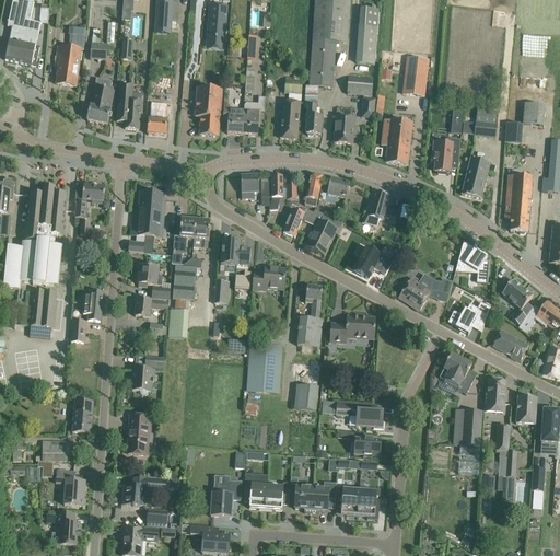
[(39,44),(35,43),(41,20),(30,18),(34,0),(11,0),(8,23),(12,24),(6,57),(36,64),(39,44)]
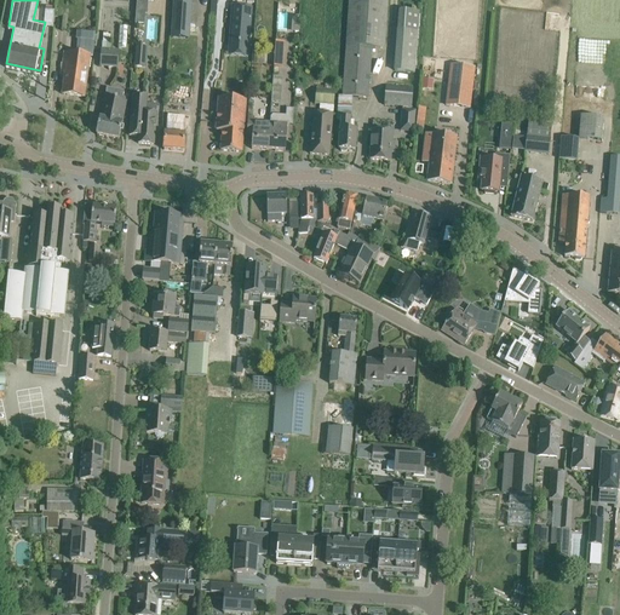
[(191,0),(173,0),(171,34),(189,35),(191,0)]
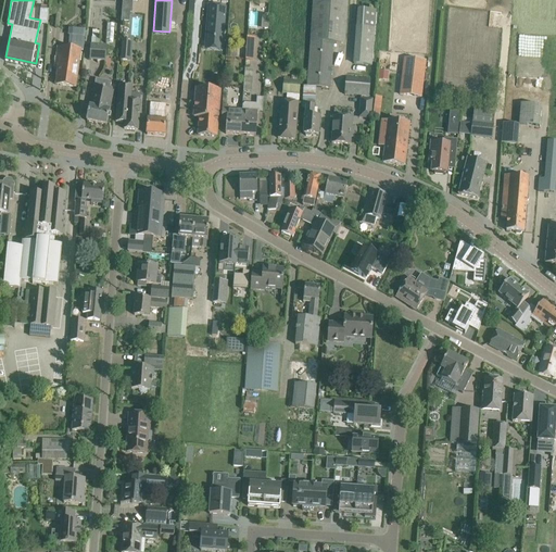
[(313,0),(311,38),(333,39),(344,40),(348,0),(313,0)]
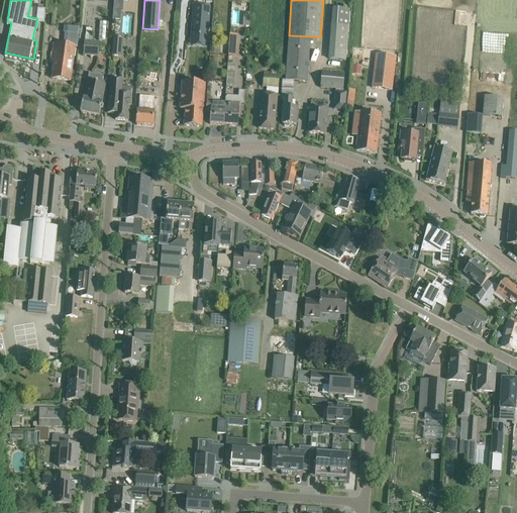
[(44,18),(44,5),(43,5),(43,1),(37,1),(36,18),(44,18)]
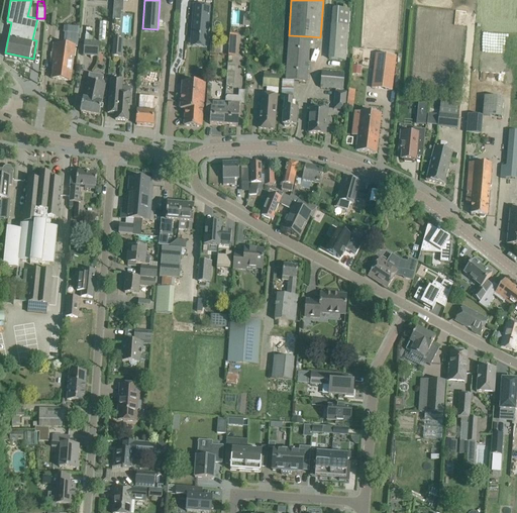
[(194,1),(192,31),(207,32),(209,2),(194,1)]
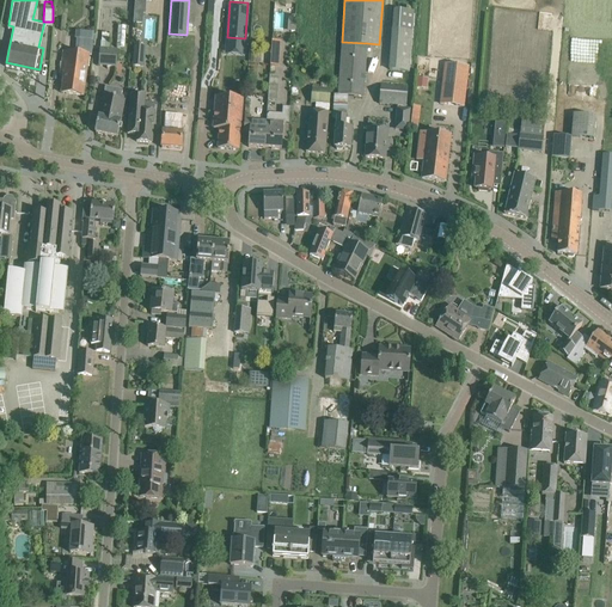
[(393,5),(391,36),(411,38),(412,18),(414,7),(393,5)]
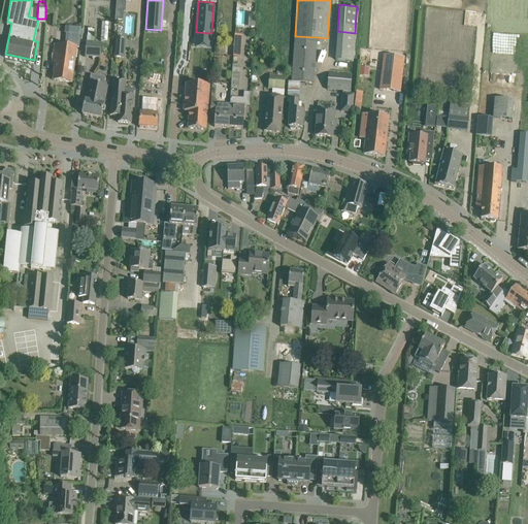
[(66,22),(65,40),(79,41),(79,23),(66,22)]
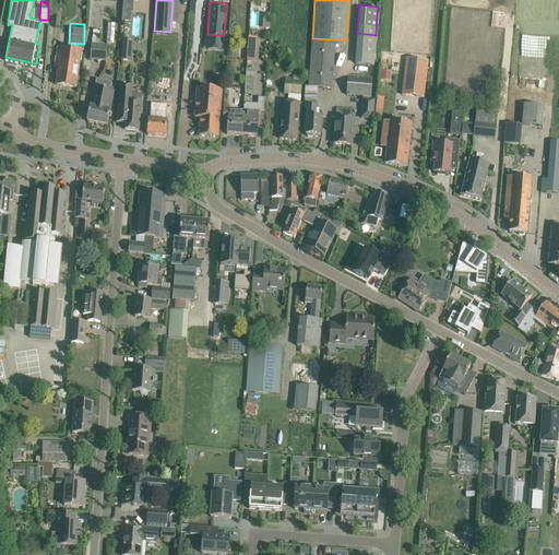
[(248,33),(247,56),(256,57),(257,33),(248,33)]
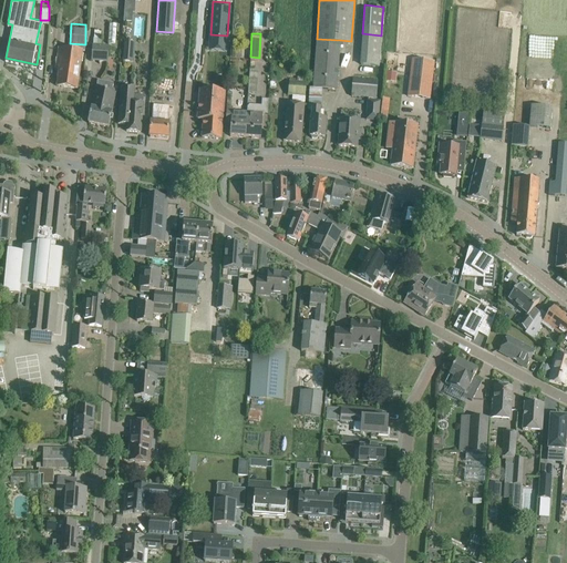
[(133,59),(134,38),(124,37),(123,58),(133,59)]
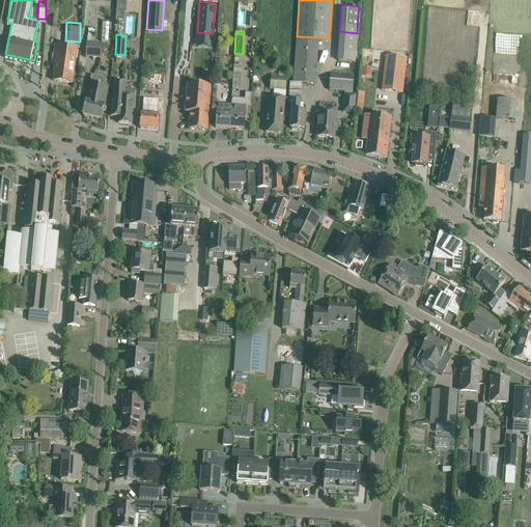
[(318,37),(297,36),(294,79),(315,80),(318,37)]
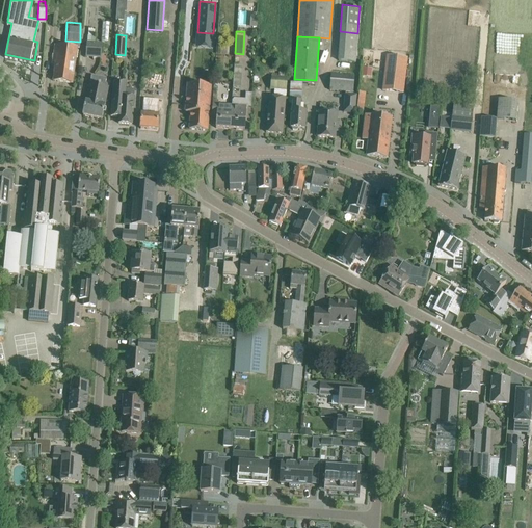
[(102,40),(95,38),(87,38),(86,53),(101,54),(102,40)]
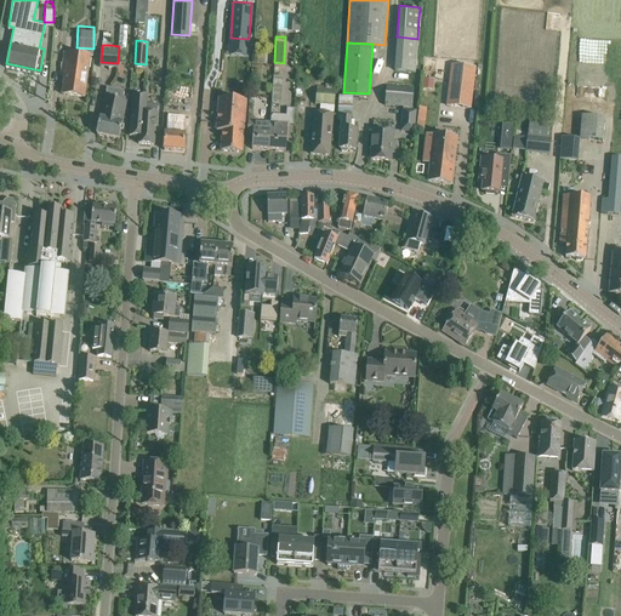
[(64,68),(62,90),(85,92),(86,80),(90,51),(75,49),(64,47),(62,60),(66,60),(64,68)]
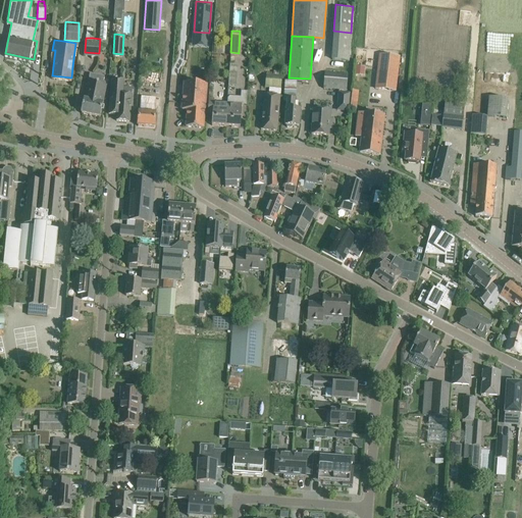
[(379,52),(375,86),(396,88),(400,54),(379,52)]
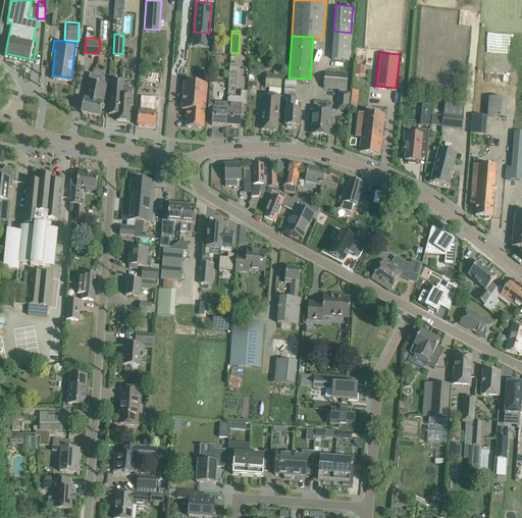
[(229,60),(228,81),(237,81),(238,60),(229,60)]
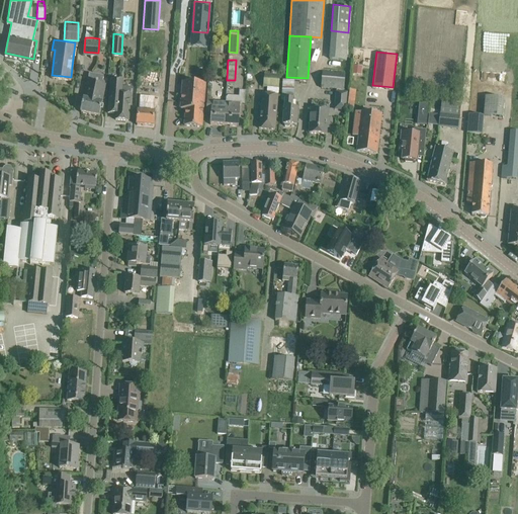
[(354,62),(353,70),(361,71),(362,63),(354,62)]
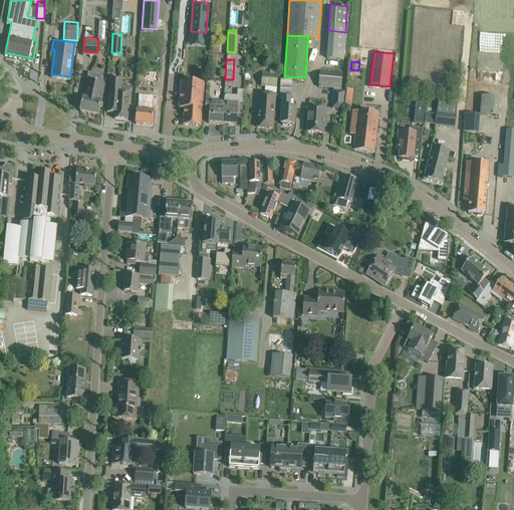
[(318,83),(340,86),(342,69),(320,67),(318,83)]
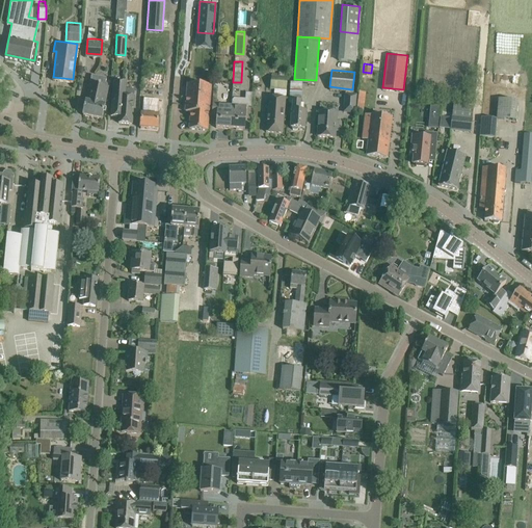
[(286,87),(287,74),(271,72),(270,85),(286,87)]
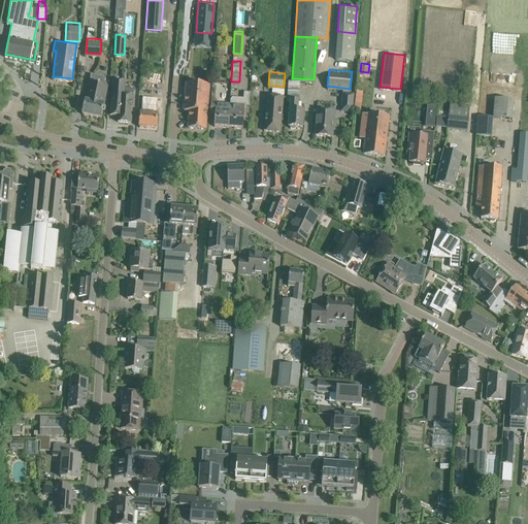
[(101,115),(103,104),(104,100),(103,100),(107,83),(104,82),(105,75),(91,72),(86,97),(85,101),(83,110),(101,115)]
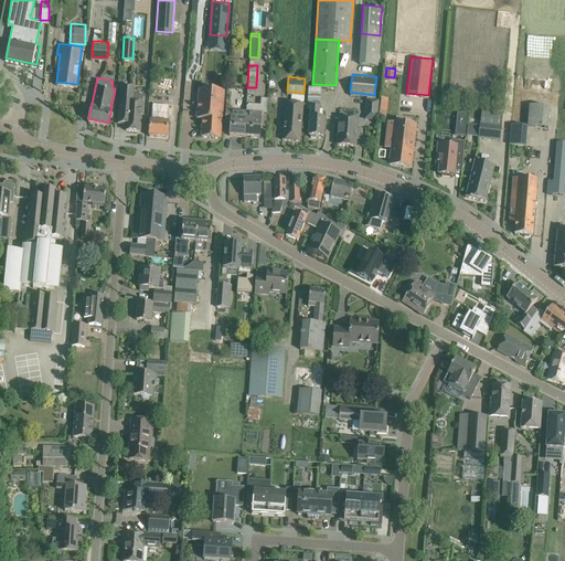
[(134,84),(129,84),(120,83),(118,108),(117,119),(126,120),(126,127),(140,128),(141,117),(142,99),(142,92),(134,91),(134,84)]
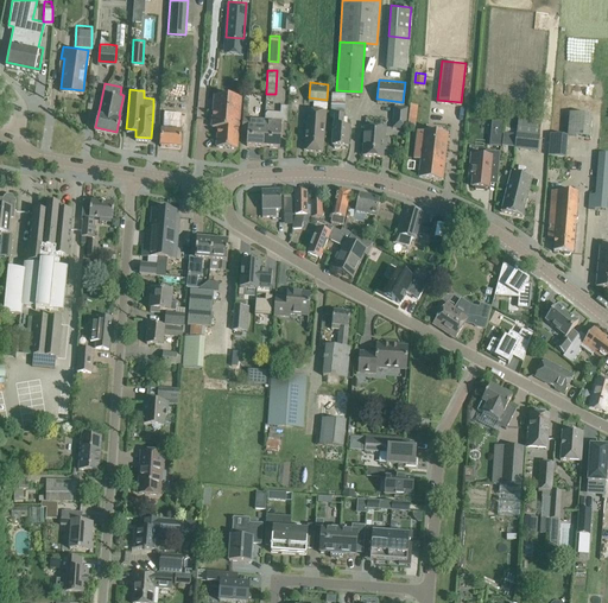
[(241,93),(227,93),(215,91),(213,112),(213,124),(219,124),(216,143),(236,145),(238,133),(241,93)]
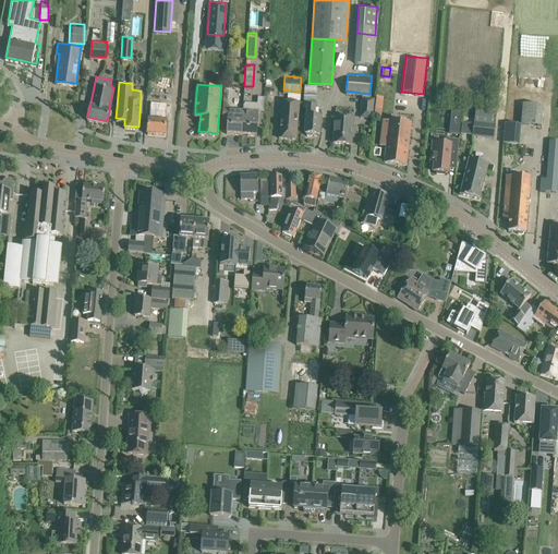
[(166,106),(178,107),(179,93),(167,92),(166,106)]
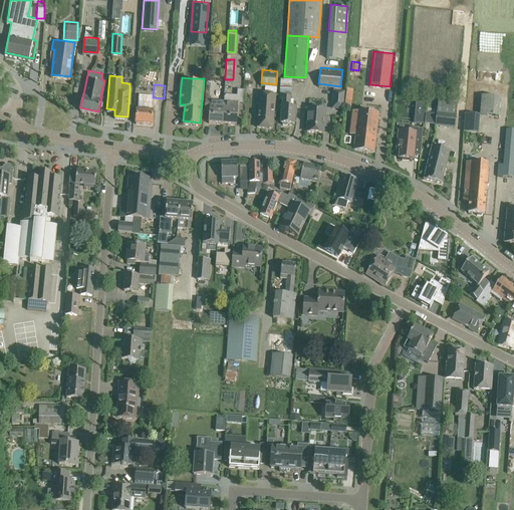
[(333,87),(332,100),(343,101),(344,88),(333,87)]
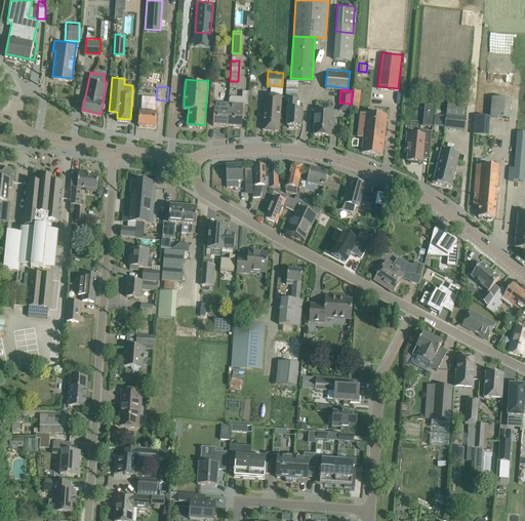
[(279,127),(280,117),(281,94),(265,92),(263,126),(279,127)]
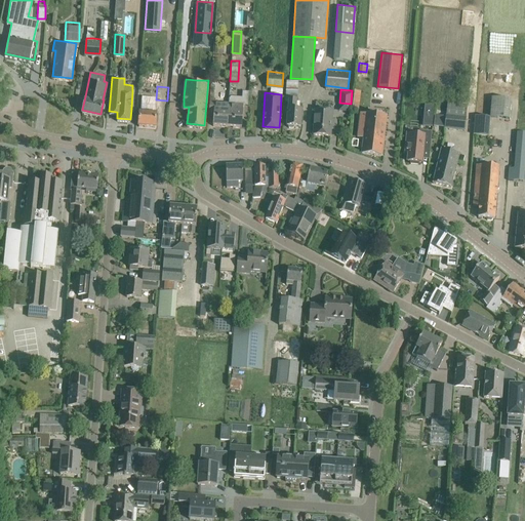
[(229,101),(227,123),(241,124),(242,114),(243,102),(236,102),(236,95),(235,93),(231,93),(229,94),(229,101)]
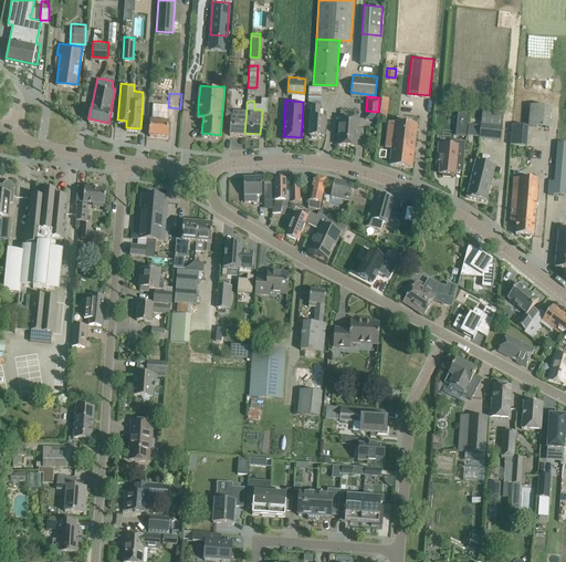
[(229,132),(244,133),(247,108),(232,107),(232,103),(227,103),(226,117),(231,117),(229,132)]
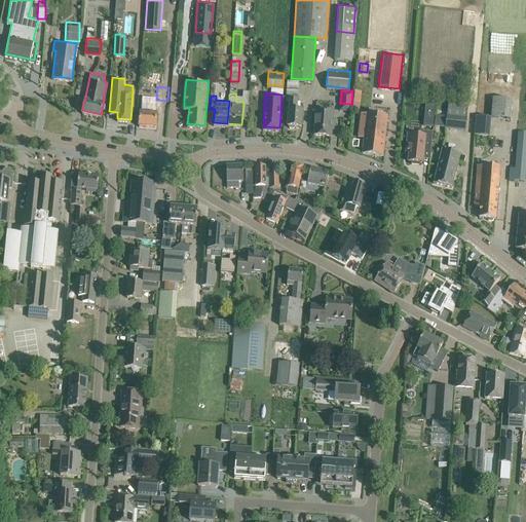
[(301,123),(302,113),(302,107),(296,106),(297,96),(290,96),(289,106),(288,122),(289,122),(290,124),(294,125),(295,122),(301,123)]
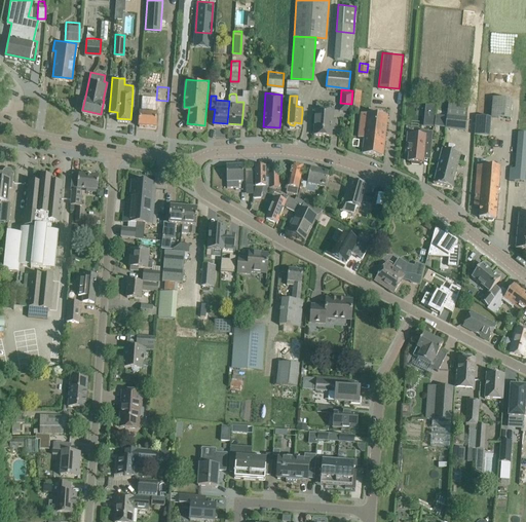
[(491,113),(491,114),(510,116),(512,98),(492,96),(491,113)]
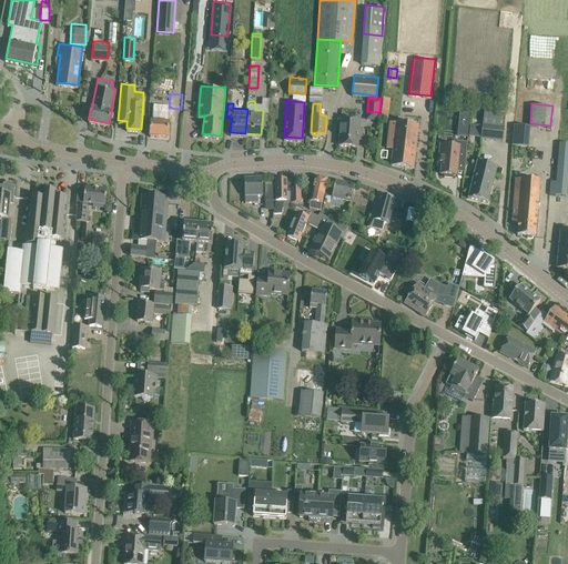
[(505,123),(506,110),(484,108),(483,122),(480,122),(479,134),(504,138),(505,123)]
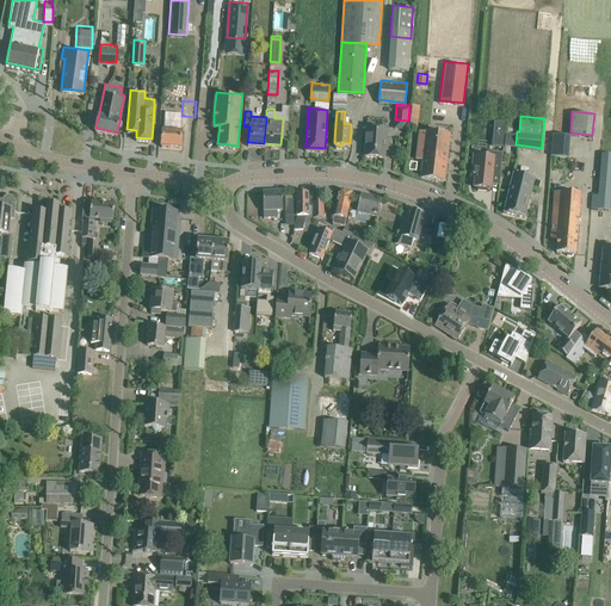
[(180,144),(181,133),(183,128),(181,128),(183,119),(166,118),(165,127),(162,127),(161,143),(180,144)]
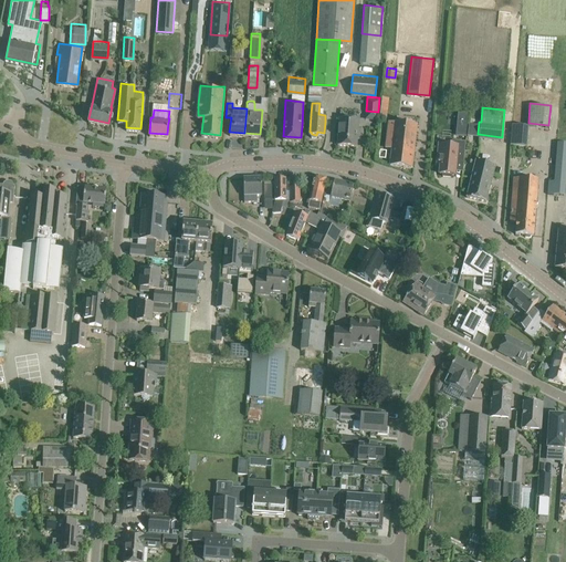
[(459,110),(458,118),(467,120),(468,111),(459,110)]
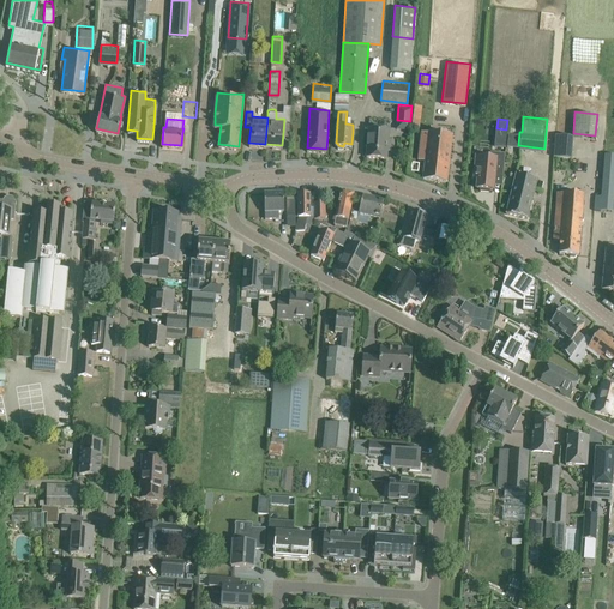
[(389,126),(368,125),(367,154),(386,155),(387,146),(390,146),(390,137),(387,137),(389,126)]
